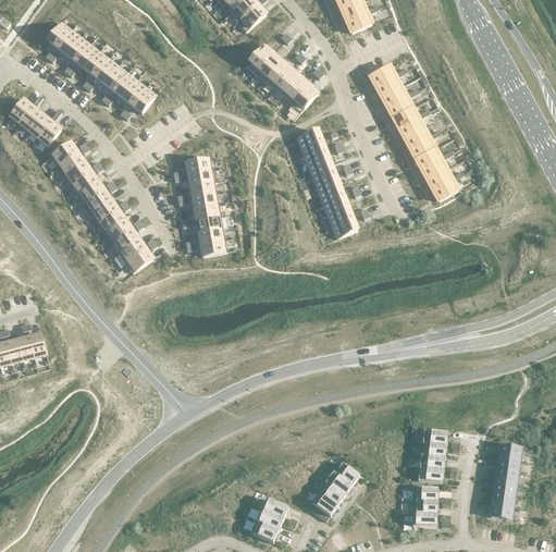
[(244,0),(235,8),(243,16),(259,2),(261,3),(264,0),(258,0),(244,0)]
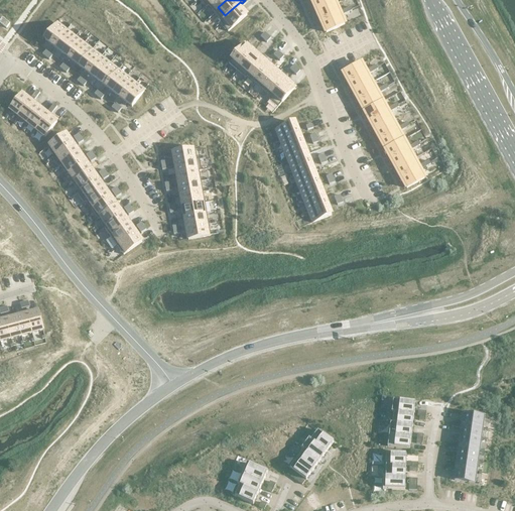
[(337,0),(314,0),(317,8),(337,0)]
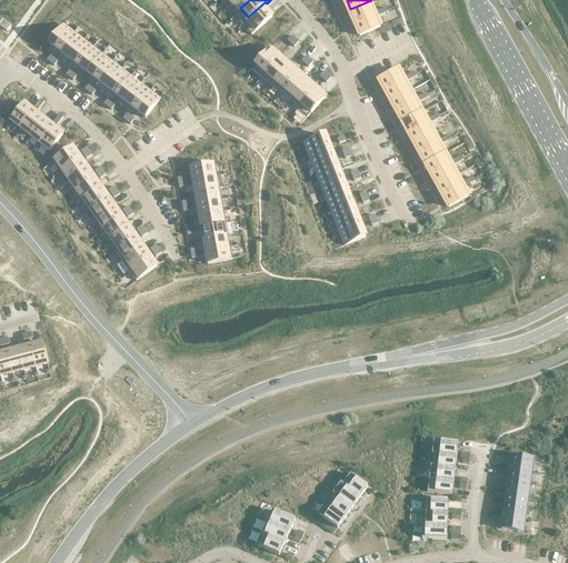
[(381,6),(375,9),(371,0),(350,9),(356,20),(376,11),(377,12),(384,10),(381,6)]
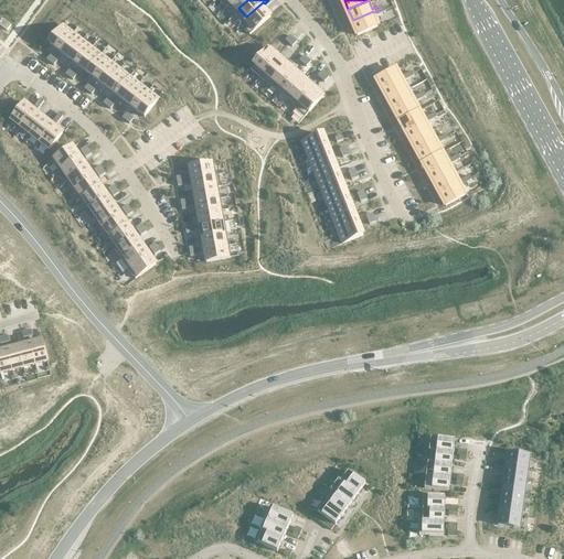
[(246,17),(255,27),(272,11),(265,3),(263,2),(246,17)]
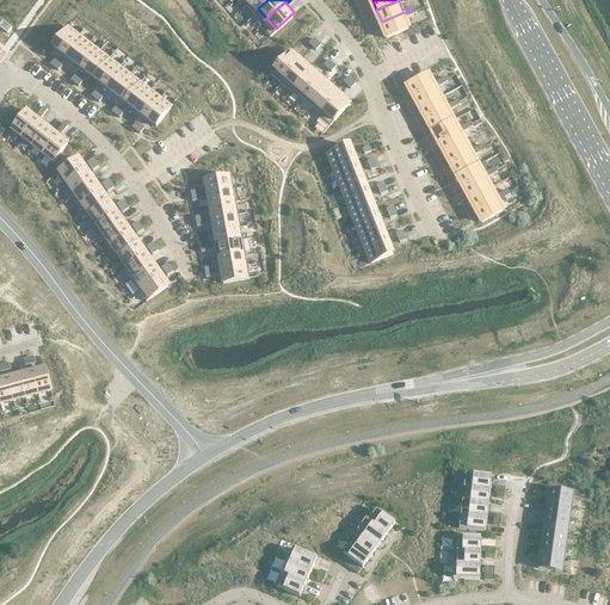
[(404,12),(382,22),(387,34),(410,24),(405,13),(404,12)]
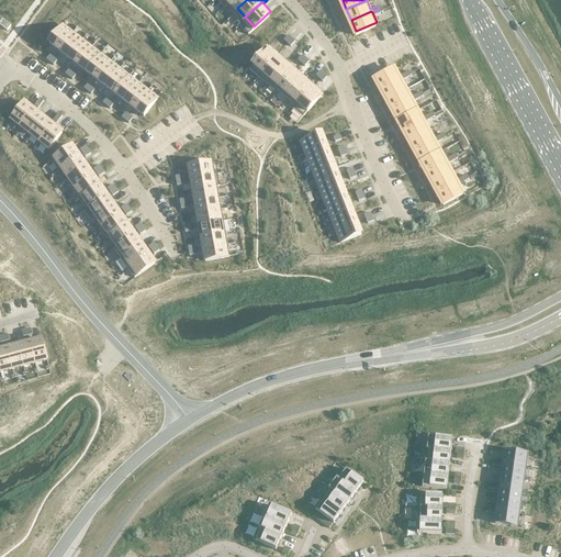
[(3,14),(0,19),(0,20),(8,26),(12,21),(3,14)]
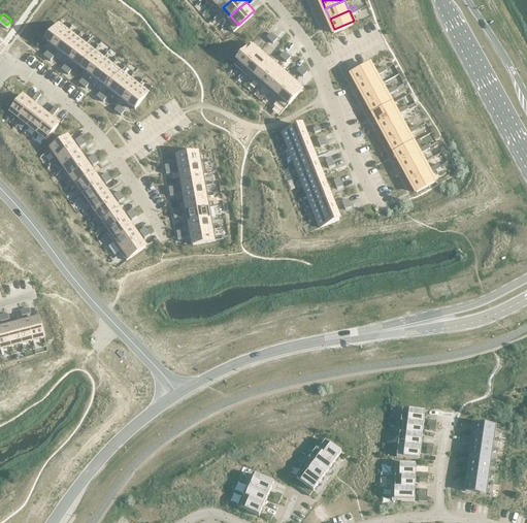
[(46,36),(56,43),(69,27),(60,20),(46,36)]
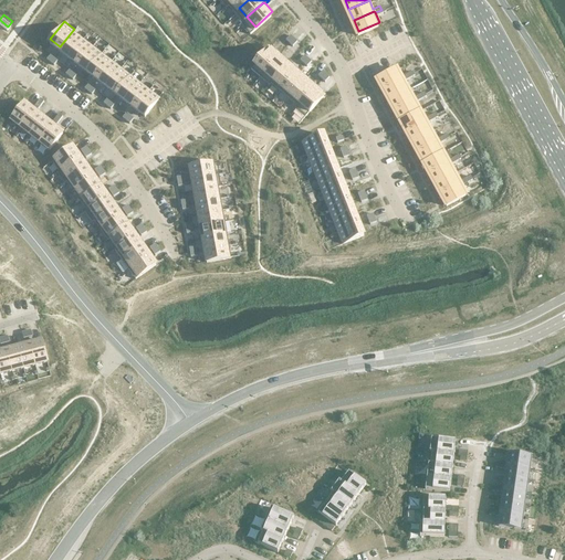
[(60,46),(70,54),(83,37),(74,29),(60,46)]
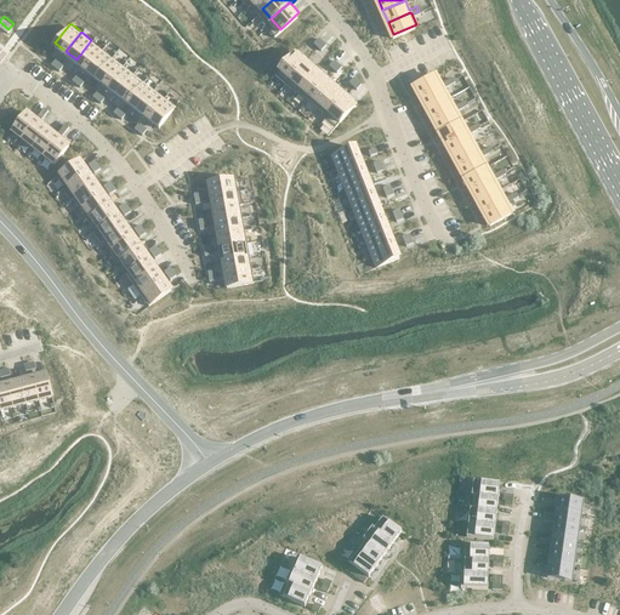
[(77,60),(86,67),(102,47),(91,40),(77,60)]
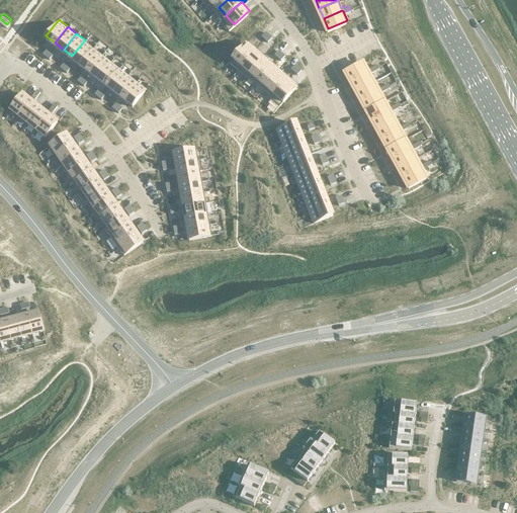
[(72,56),(81,63),(93,47),(85,39),(72,56)]
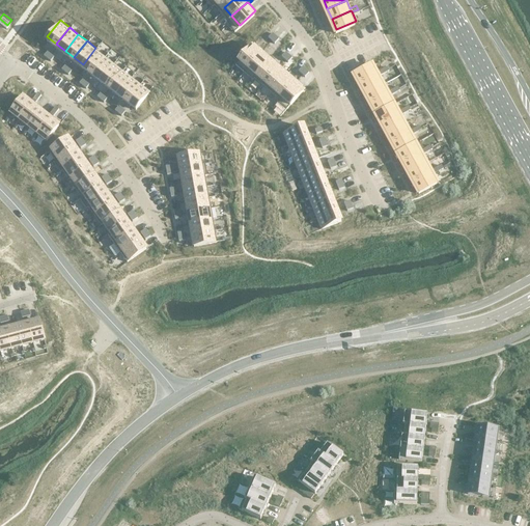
[(253,40),(238,58),(247,66),(261,49),(253,40)]
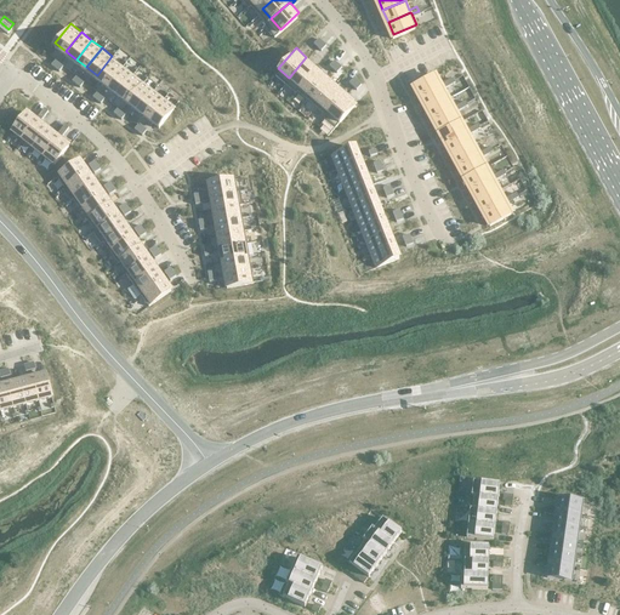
[(97,75),(108,83),(123,63),(112,56),(97,75)]
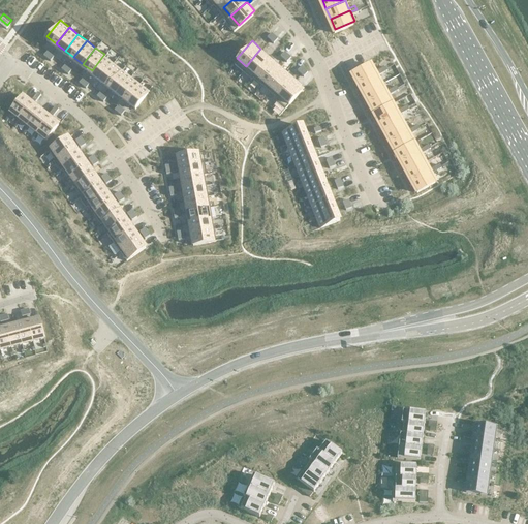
[(270,56),(260,49),(246,66),(254,73),(270,56)]
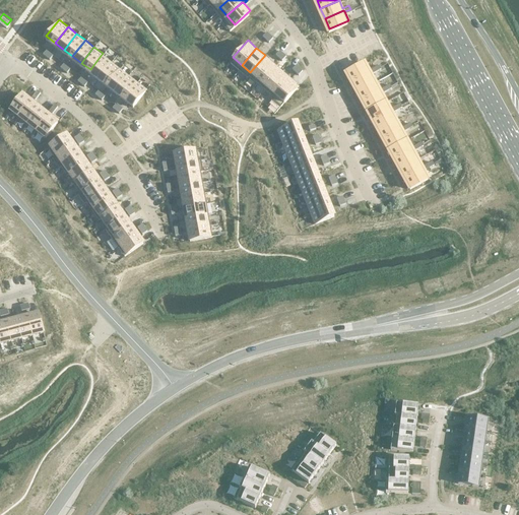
[(90,69),(99,76),(111,60),(103,53),(90,69)]
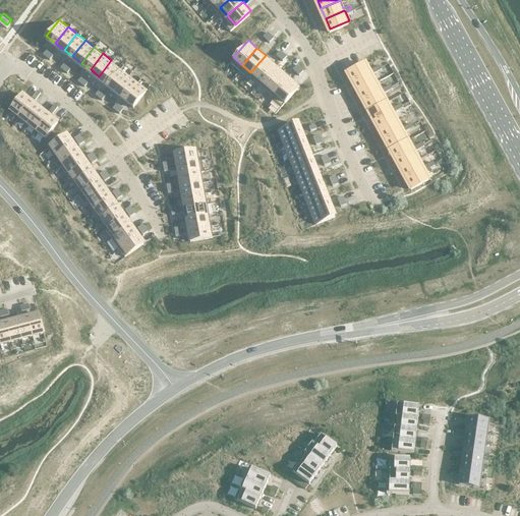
[(250,72),(258,79),(274,62),(266,55),(250,72)]
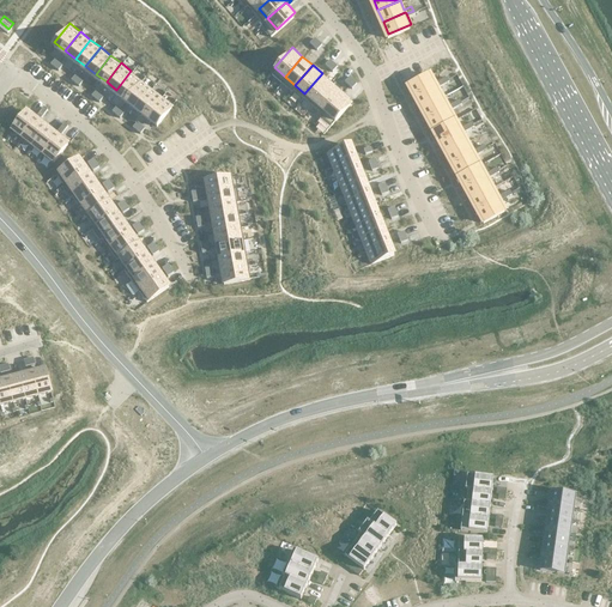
[(442,77),(435,80),(430,70),(425,73),(408,82),(416,93),(425,89),(436,82),(437,84),(444,80),(442,77)]
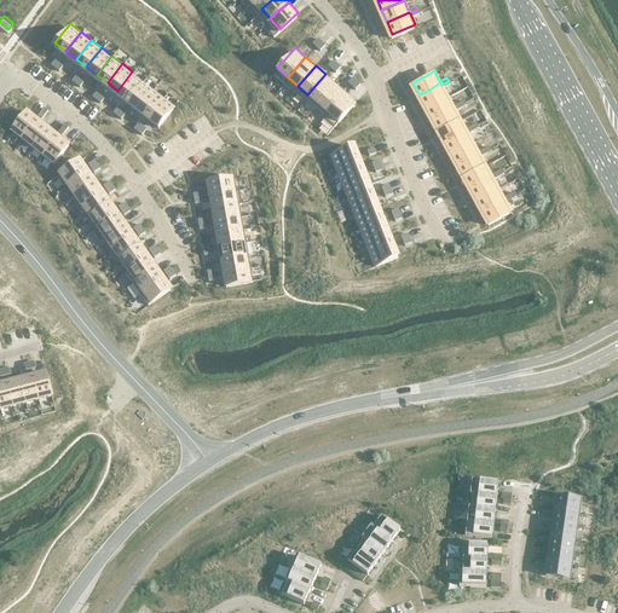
[(117,91),(128,99),(143,80),(132,71),(117,91)]
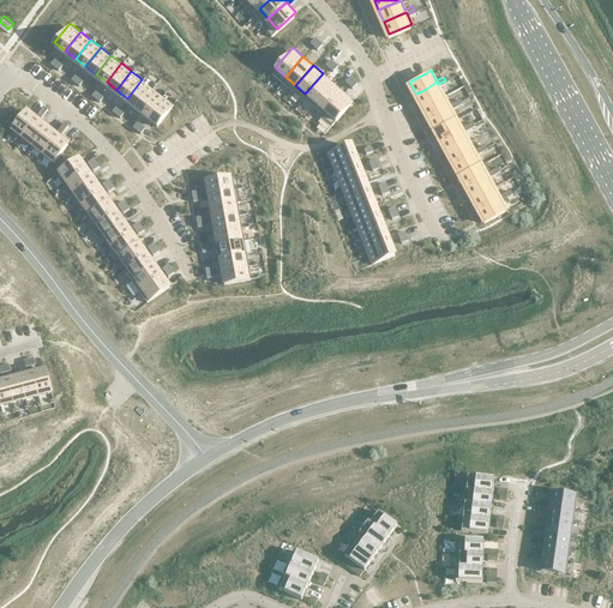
[(331,80),(323,73),(305,94),(313,101),(314,102),(317,100),(331,83),(332,82),(331,80)]
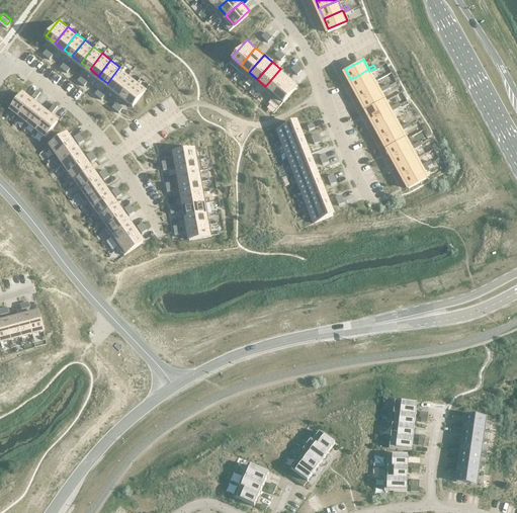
[(107,83),(115,89),(128,73),(119,67),(107,83)]
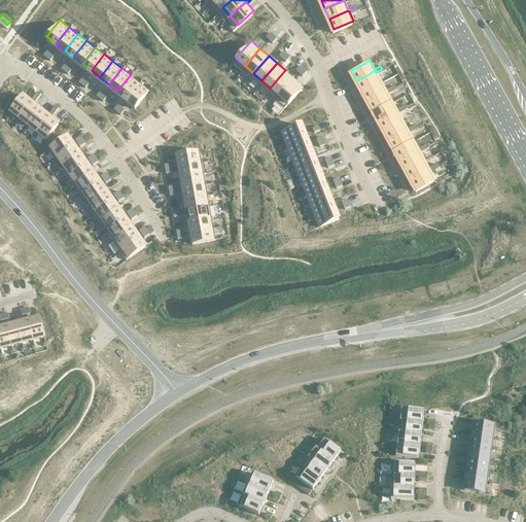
[(284,71),(272,85),(270,88),(278,95),(284,89),(292,78),(293,77),(285,70),(284,71)]
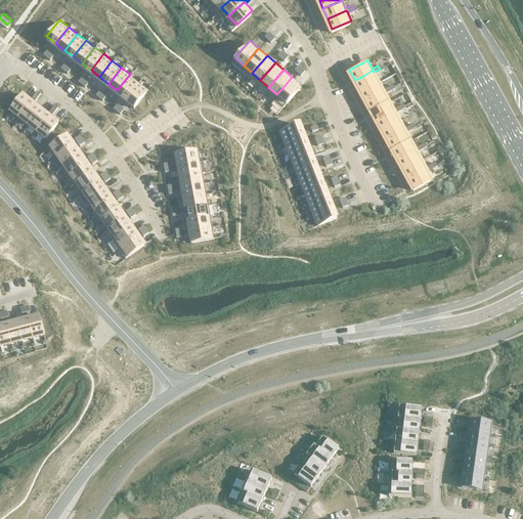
[(374,72),(373,70),(363,76),(355,80),(360,90),(363,88),(379,80),(374,72)]
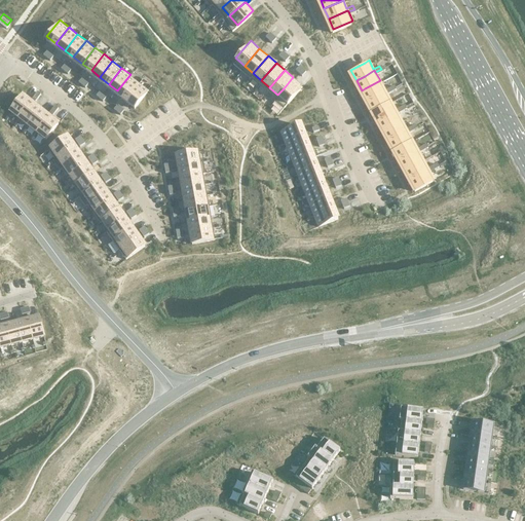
[(117,90),(126,98),(139,81),(130,74),(117,90)]
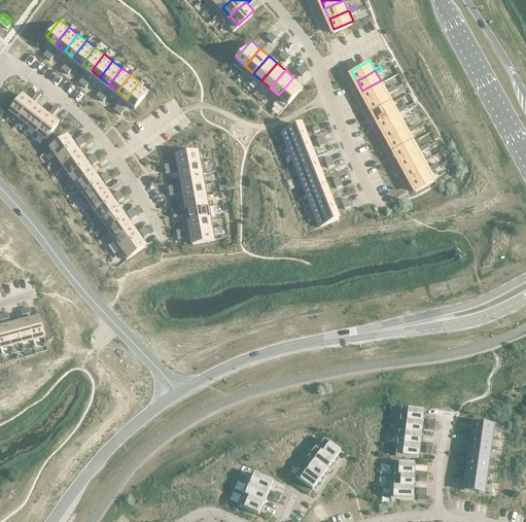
[(292,78),(284,89),(278,95),(284,100),(287,103),(303,84),(294,78),(293,77),(292,78)]
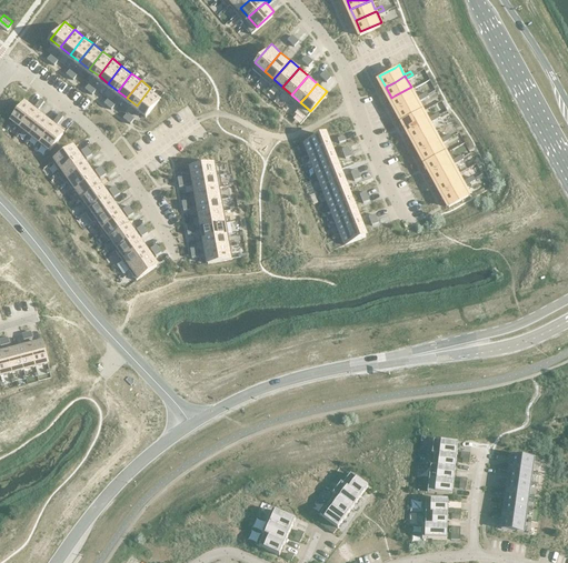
[(421,92),(416,94),(411,87),(395,96),(391,98),(395,103),(397,108),(417,97),(418,99),(424,96),(421,92)]
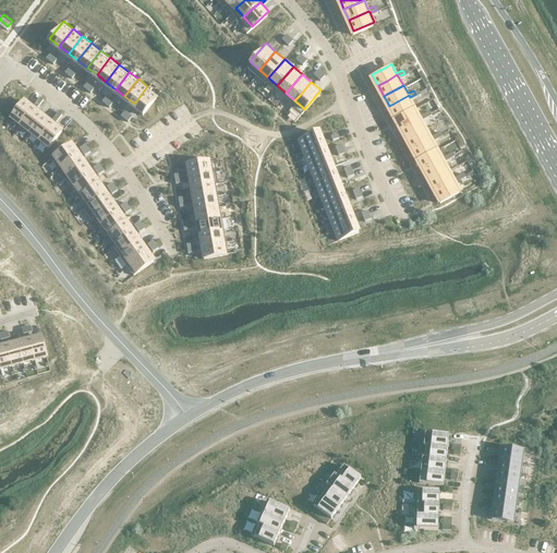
[(134,104),(144,111),(157,94),(147,86),(134,104)]
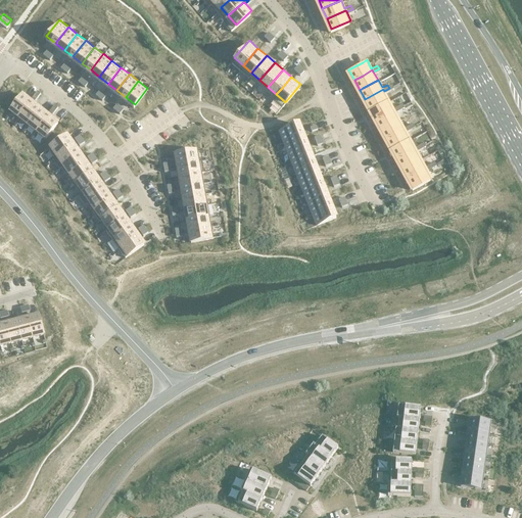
[(384,91),(383,89),(365,99),(370,108),(388,99),(384,91)]
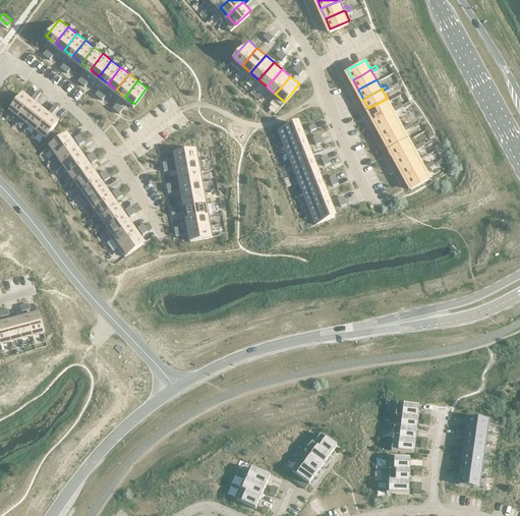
[(33,98),(31,97),(23,91),(11,106),(20,113),(33,98)]
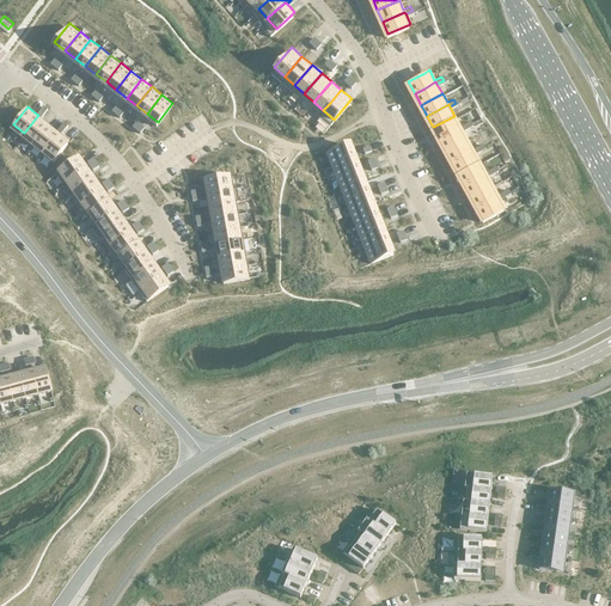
[(34,141),(48,123),(40,116),(44,111),(41,108),(36,114),(38,115),(24,133),(34,141)]
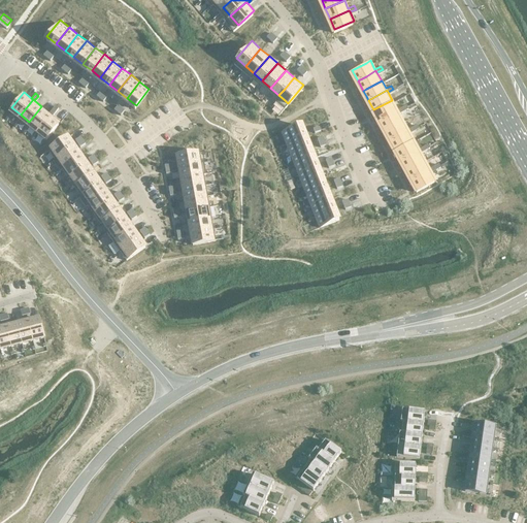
[(402,104),(396,107),(392,100),(373,109),(380,120),(397,109),(398,111),(404,108),(402,104)]
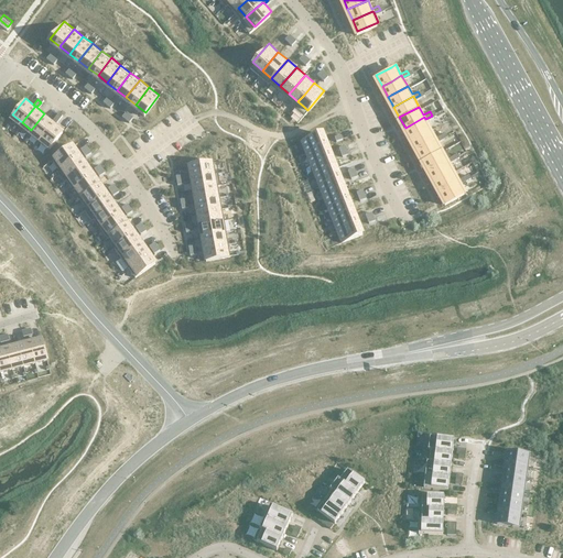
[(44,113),(31,130),(41,138),(54,121),(55,122),(60,117),(56,115),(52,119),(44,113)]
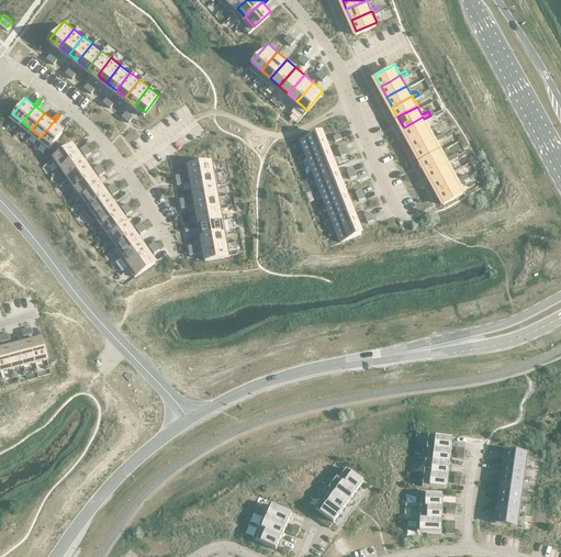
[(424,119),(423,117),(404,127),(410,137),(429,127),(424,119)]
